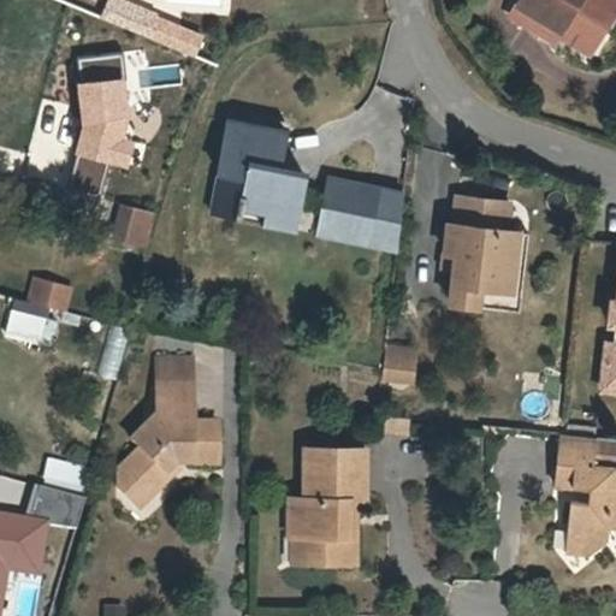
[(511,0),(510,4),(550,25),(546,33),(578,49),(606,3),(603,0),(511,0)]
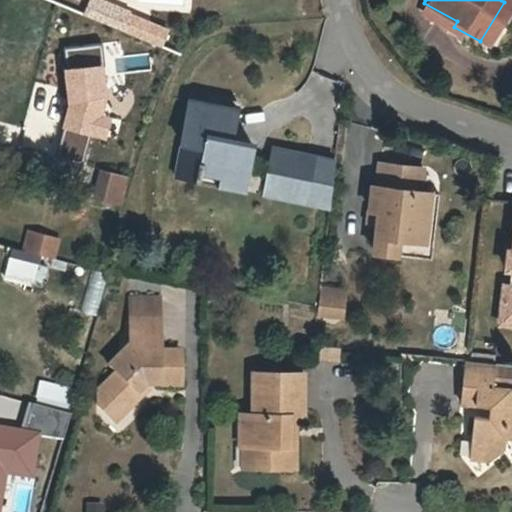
[(451,33),(454,27),(457,21),(424,3),(417,13),(451,33)]
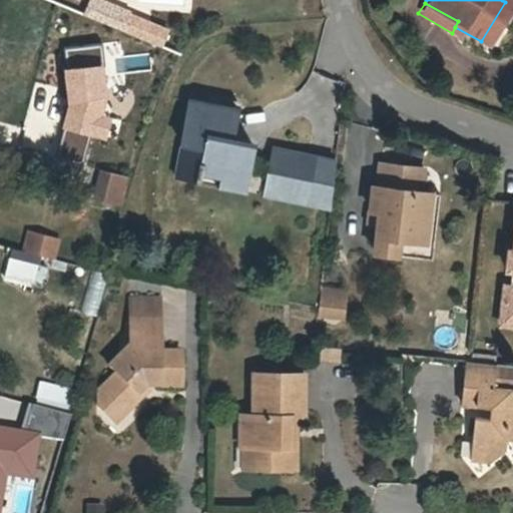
[(169,30),(129,14),(121,32),(161,48),(169,30)]
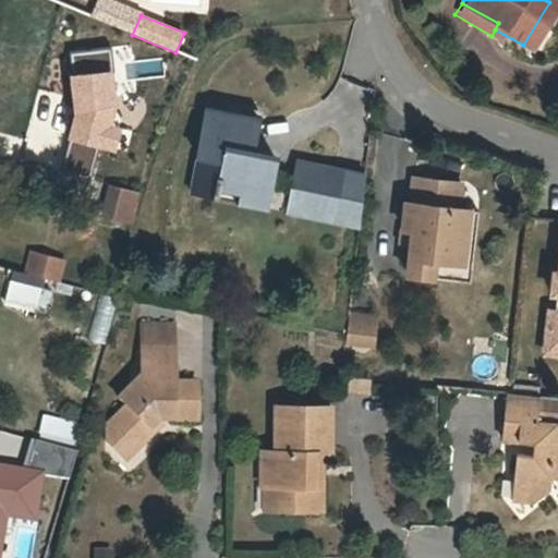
[(119,65),(74,73),(80,106),(71,135),(120,148),(128,120),(119,65)]
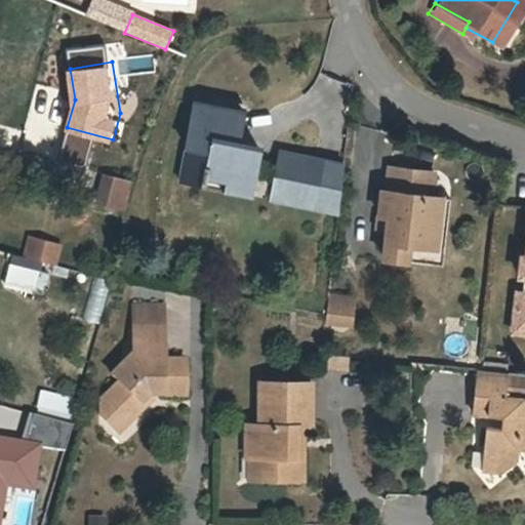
[(238,105),(189,93),(173,172),(245,188),(254,143),(233,137),(238,105)]
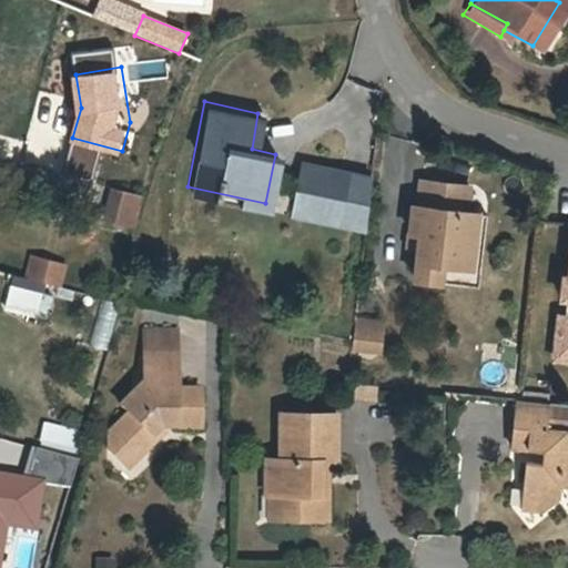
[(294,162),(285,206),(359,221),(368,176),(294,162)]
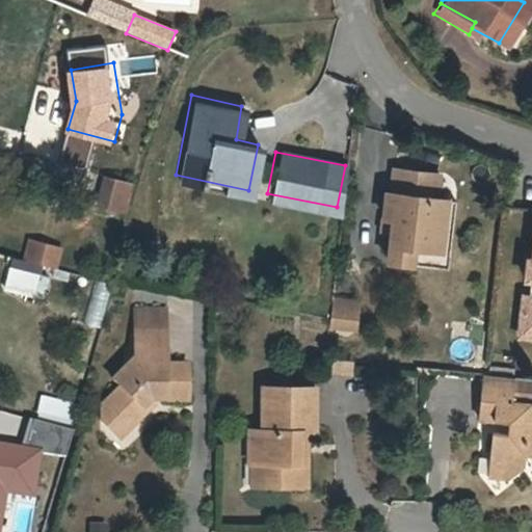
[(435,245),(441,195),(443,175),(394,167),(392,189),(383,187),(379,212),(389,214),(387,225),(383,257),(406,260),(408,242),(435,245)]
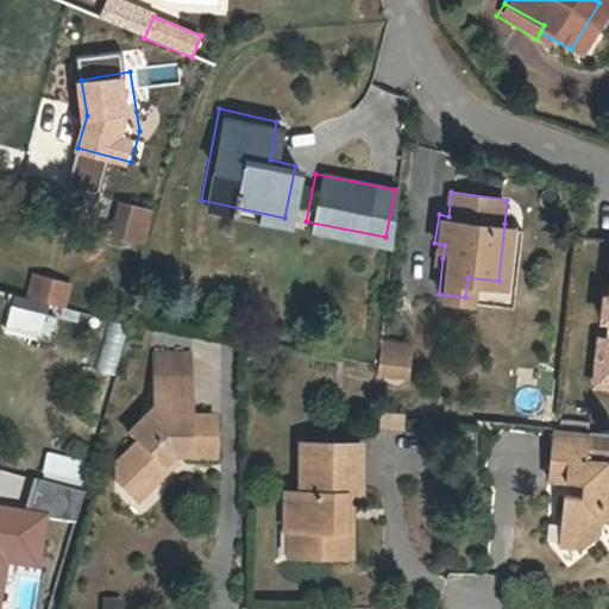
[(155,218),(127,207),(117,236),(145,246),(155,218)]
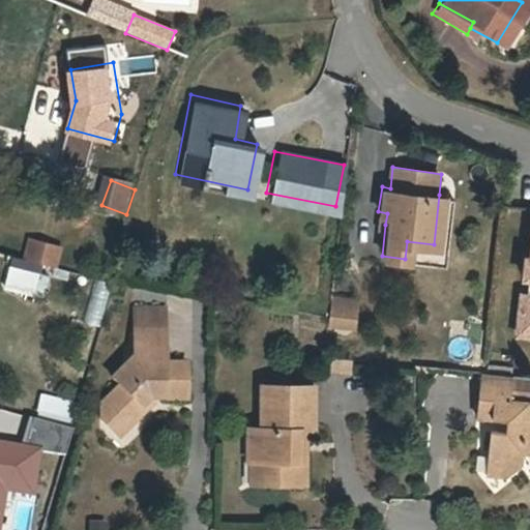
[(450,196),(439,195),(434,244),(407,241),(405,259),(441,263),(450,196)]
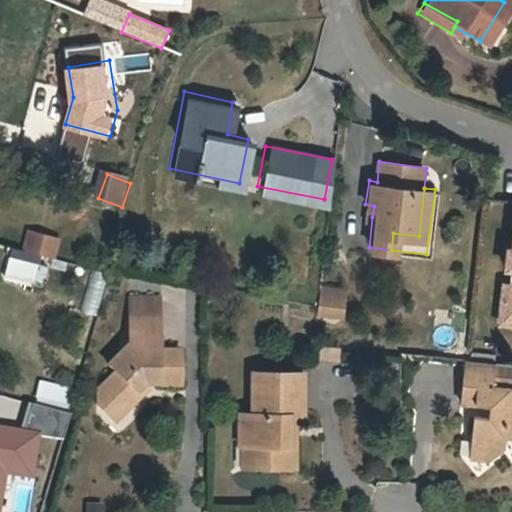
[(374,206),(365,204),(364,216),(372,217),(374,206)]
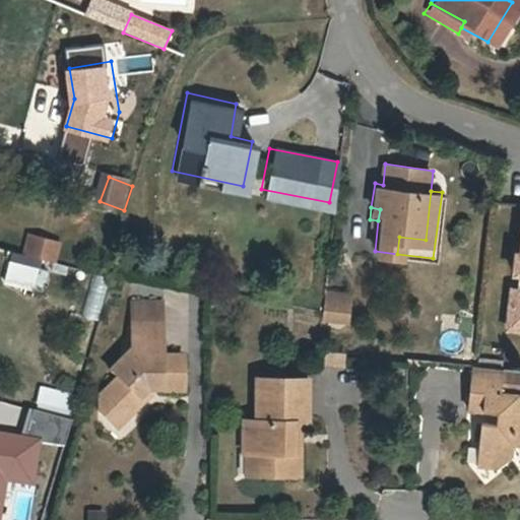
[(21,251),(56,261),(62,240),(27,230),(21,251)]
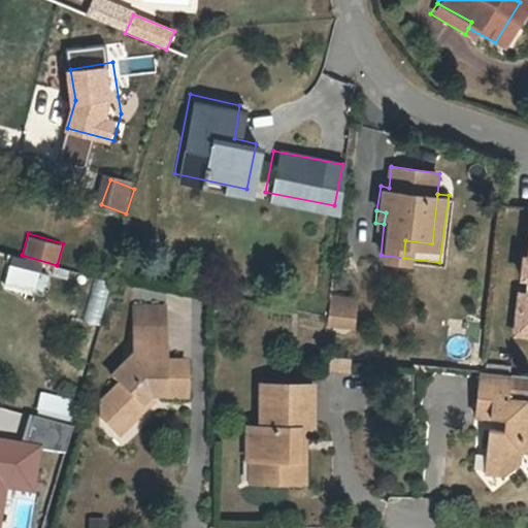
[(527,242),(526,257),(522,257),(519,276),(524,277),(522,293),(517,292),(512,331),(527,332),(527,242)]
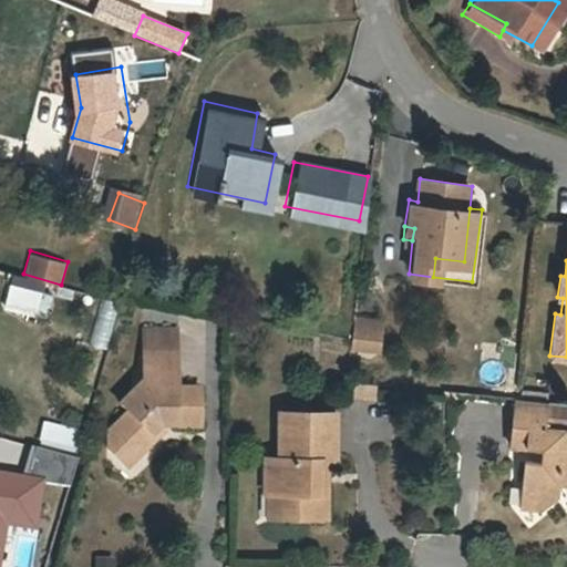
[(9,282),(3,309),(45,317),(51,290),(9,282)]
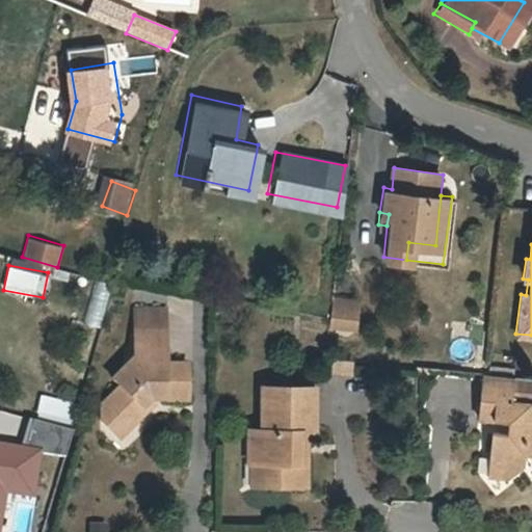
[(97,280),(85,322),(99,326),(111,284),(97,280)]
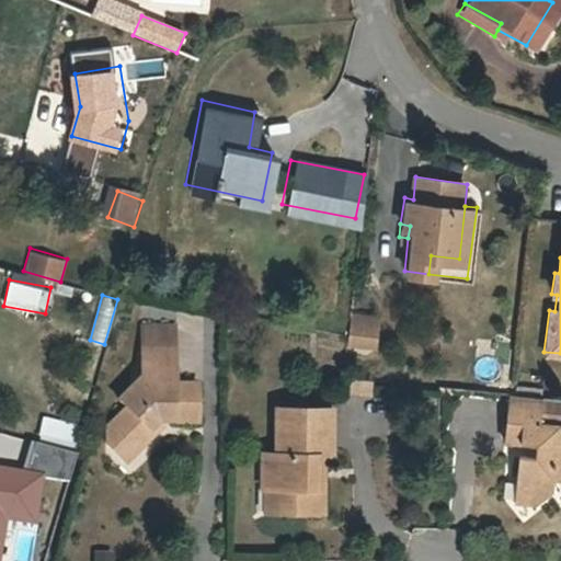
[(348,302),(347,310),(374,313),(375,305),(348,302)]
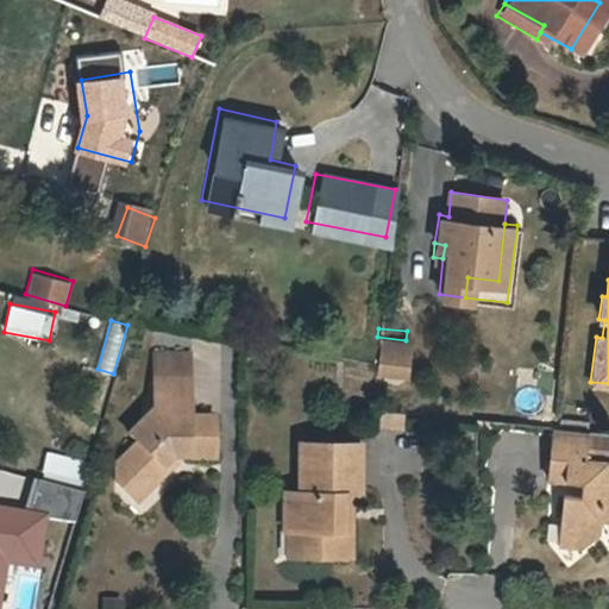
[(406,340),(377,337),(375,359),(403,362),(406,340)]
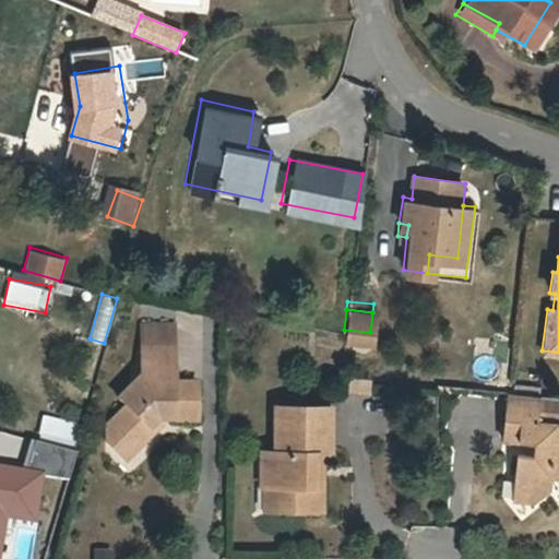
[(151,355),(150,371),(186,372),(185,354),(151,355)]
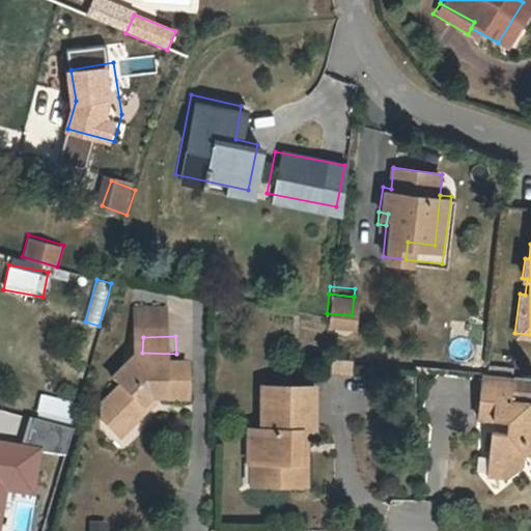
[(176,354),(142,353),(142,369),(138,368),(123,385),(129,390),(105,413),(107,421),(124,439),(151,412),(147,407),(155,400),(193,402),(194,369),(175,367),(176,354)]
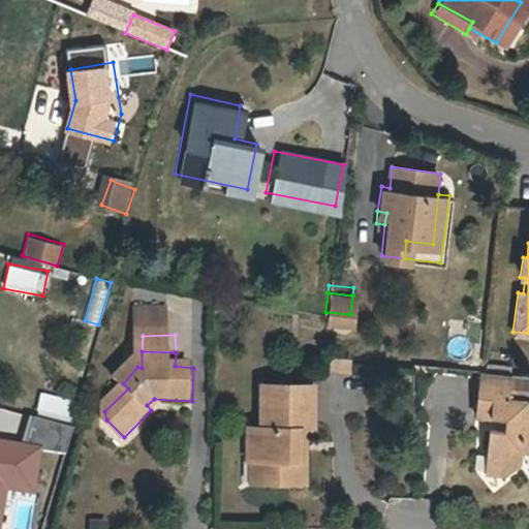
[(528,399),(522,399),(523,376),(492,373),(487,414),(515,417),(514,431),(498,430),(496,454),(501,453),(511,471),(516,471),(528,461),(528,399)]
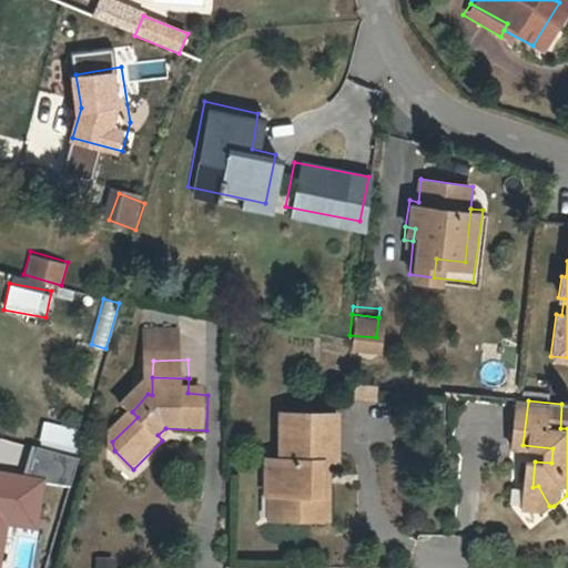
[(291,519),(314,520),(315,497),(327,496),(327,473),(336,474),(337,460),(347,462),(347,415),(290,413),(290,459),(273,459),(272,494),(276,494),(292,494),(291,519)]
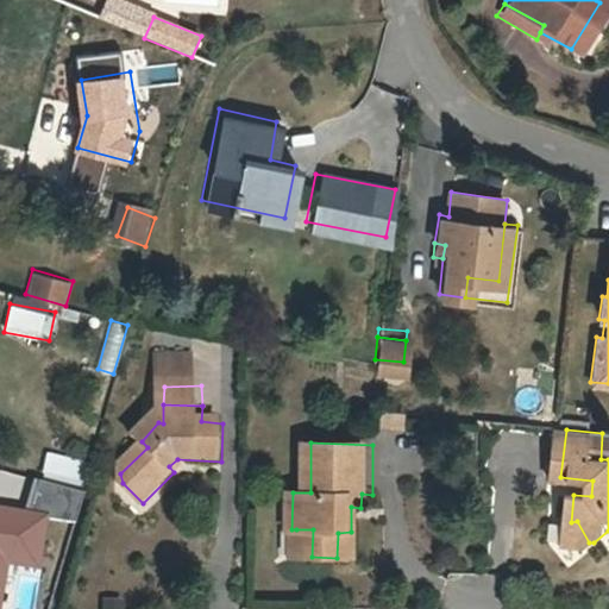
[(44,451),(39,478),(82,487),(87,459),(44,451)]
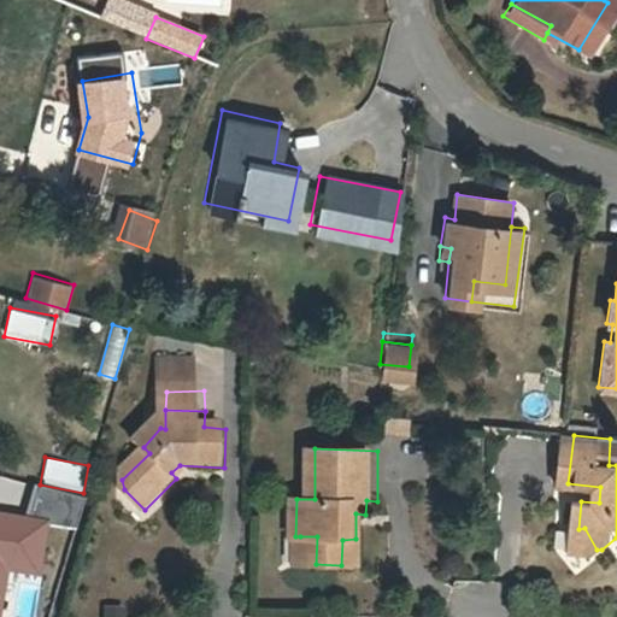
[(53,518),(0,509),(0,600),(5,571),(43,577),(53,518)]
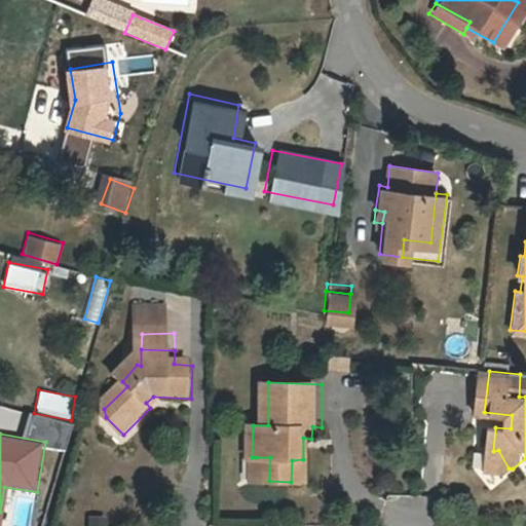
[(310,482),(311,439),(303,438),(303,459),(292,460),(291,482),(310,482)]
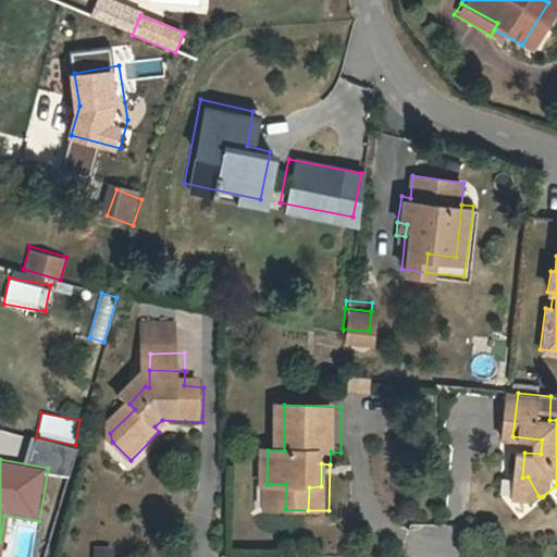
[(520,495),(539,496),(528,477),(522,478),(520,495)]
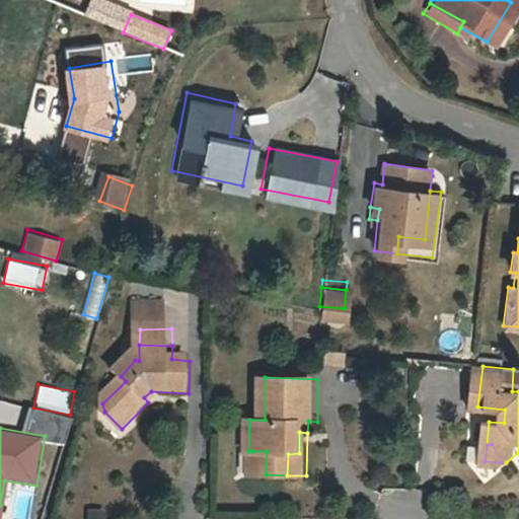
[(251,473),(266,474),(267,451),(252,451),(251,473)]
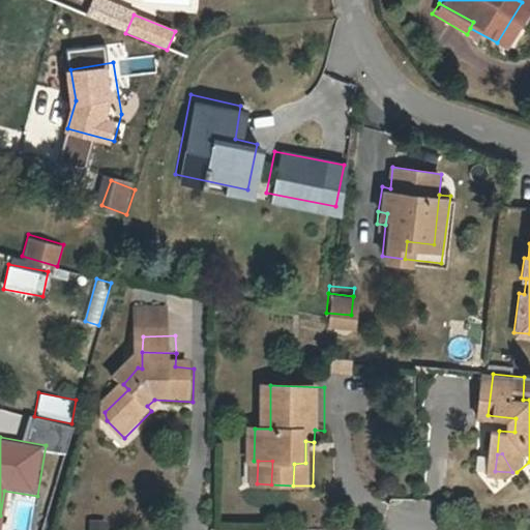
[(88,529),(106,529),(107,520),(89,519),(88,529)]
